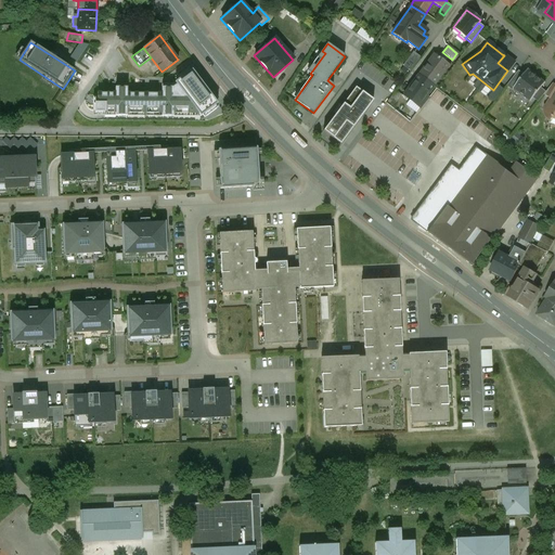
[(420,56),(413,52),(402,65),(409,72),(420,56)]
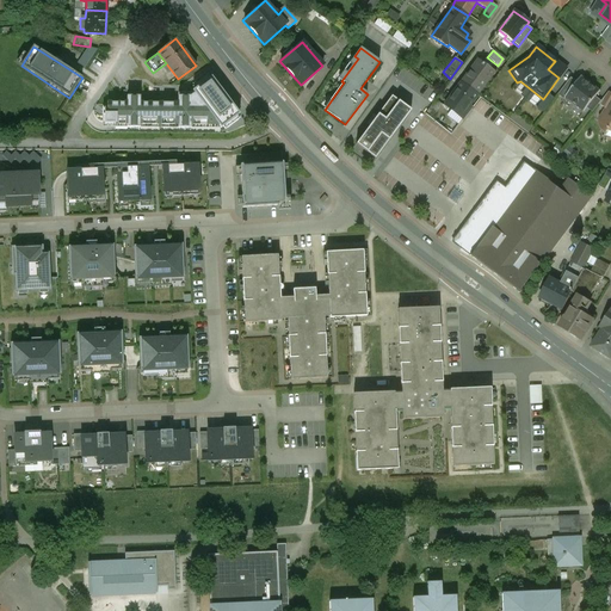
[(556,59),(553,60),(555,61),(548,69),(559,78),(567,68),(556,59)]
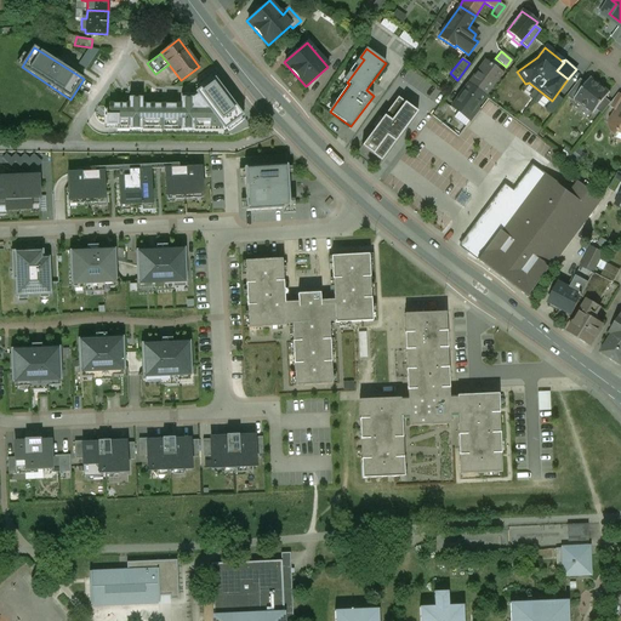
[(485,61),(468,84),(484,96),(505,69),(500,66),(497,69),(485,61)]
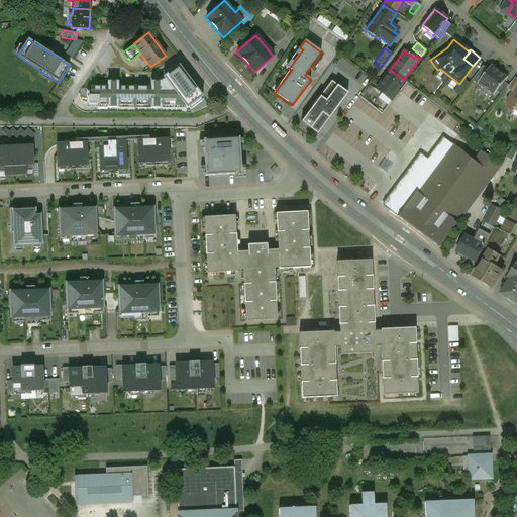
[(508,77),(492,65),(488,70),(479,82),(494,94),(497,91),(504,82),(508,77)]
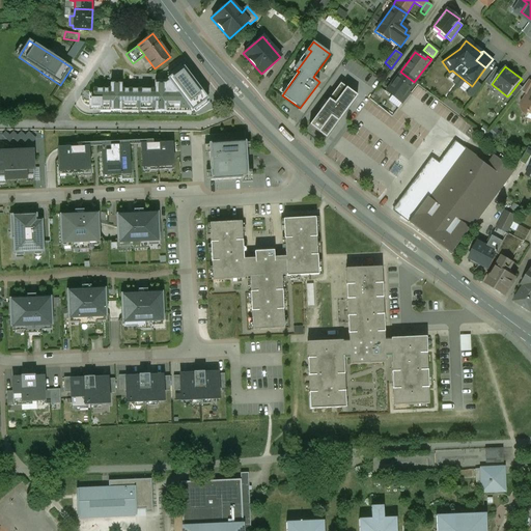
[(208,100),(184,67),(166,81),(156,82),(155,90),(122,89),(121,84),(111,84),(111,90),(93,89),(93,100),(91,100),(91,108),(101,108),(101,107),(111,107),(111,112),(121,112),(121,108),(156,108),(156,112),(166,112),(166,108),(189,108),(192,112),(208,100)]
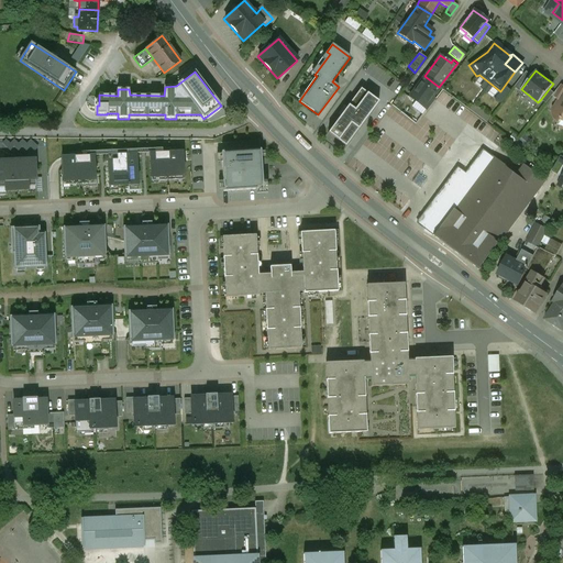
[(521,89),(531,76),(526,72),(514,87),(519,91),(521,89)]
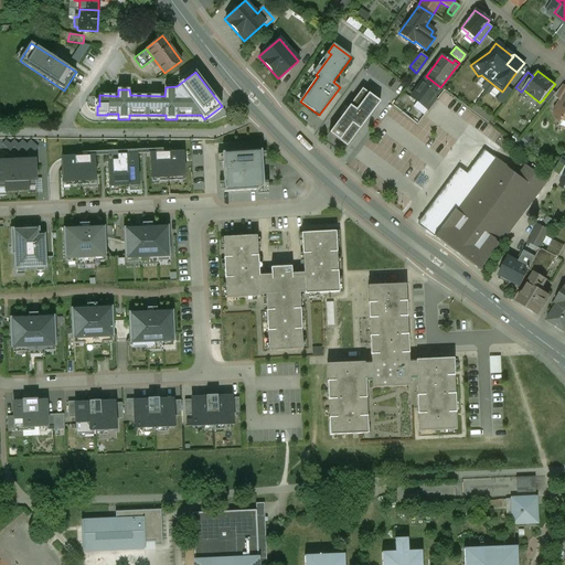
[(440,87),(426,76),(411,97),(428,110),(435,102),(432,99),(440,87)]
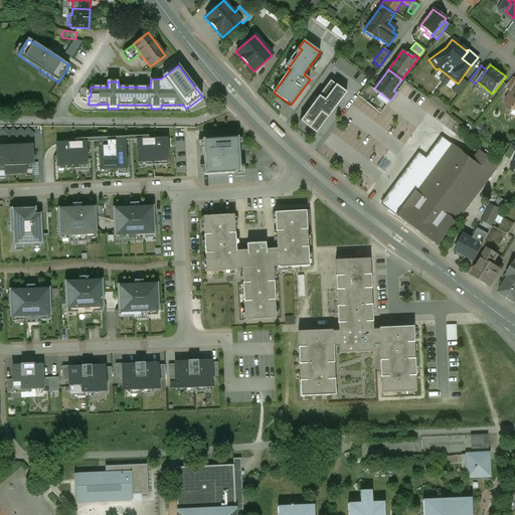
[(514,77),(513,76),(507,84),(505,88),(511,92),(514,84),(514,77)]
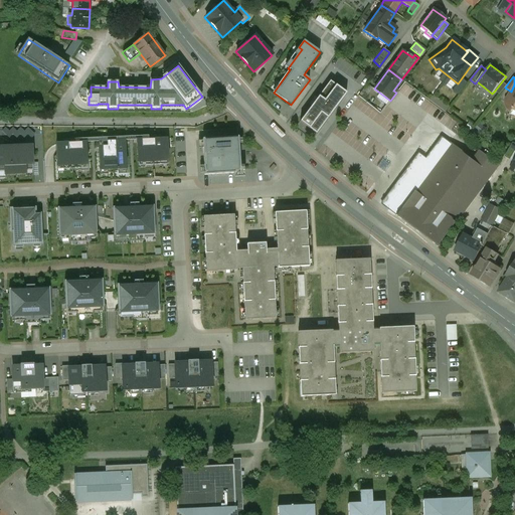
[(347,94),(330,81),(300,122),(317,134),(347,94)]
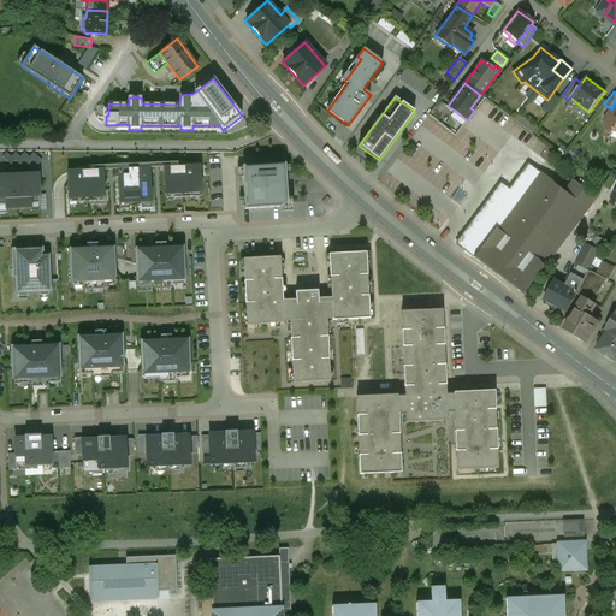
[(600,98),(592,108),(597,113),(604,105),(606,101),(600,98)]
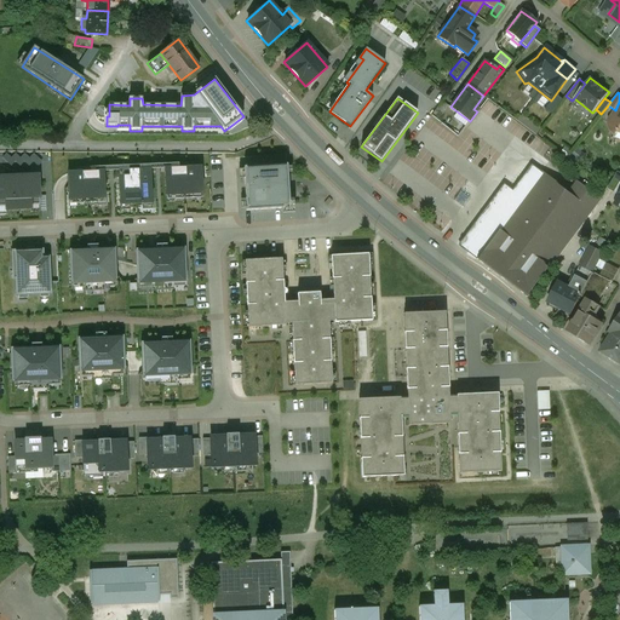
[(619,102),(615,110),(612,118),(608,119),(608,124),(609,128),(613,132),(616,135),(618,132),(619,132),(619,102)]
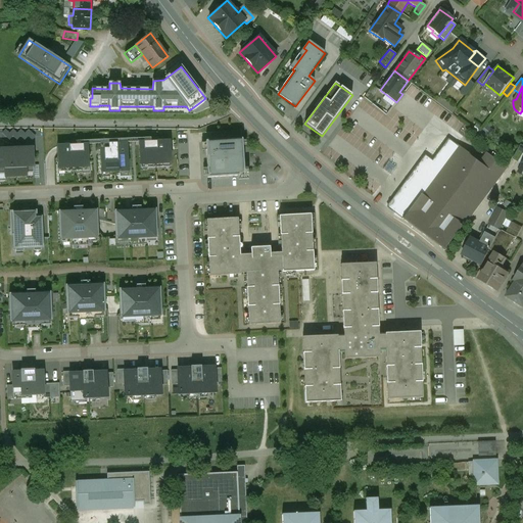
[(241,139),(205,142),(207,179),(244,176),(241,139)]
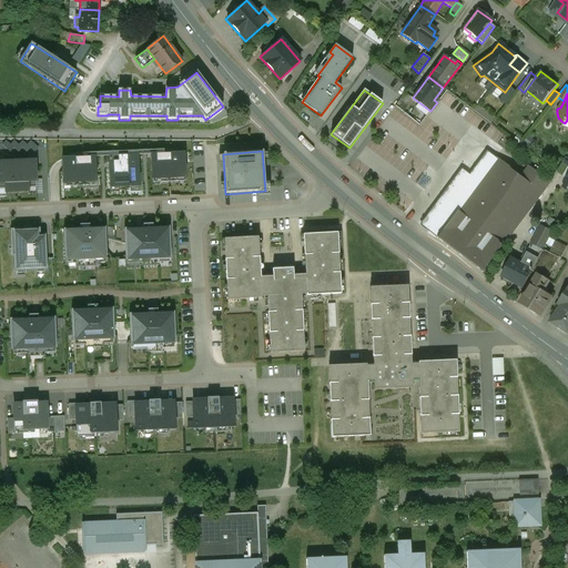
[(140,188),(139,155),(128,155),(127,152),(118,152),(119,161),(109,162),(110,189),(140,188)]
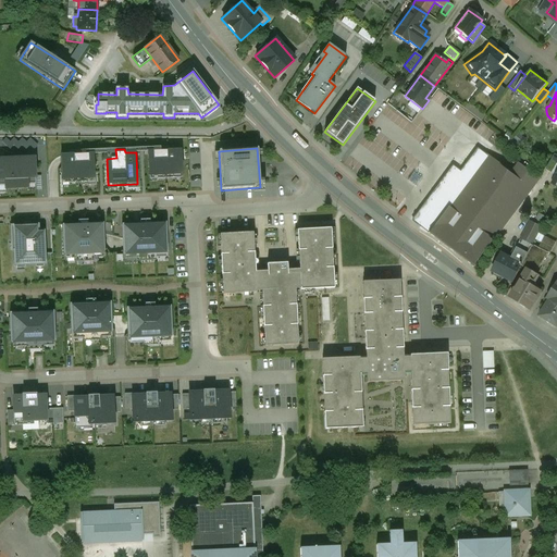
[(182,175),(181,150),(148,151),(149,176),(157,176),(157,180),(175,178),(175,175),(182,175)]
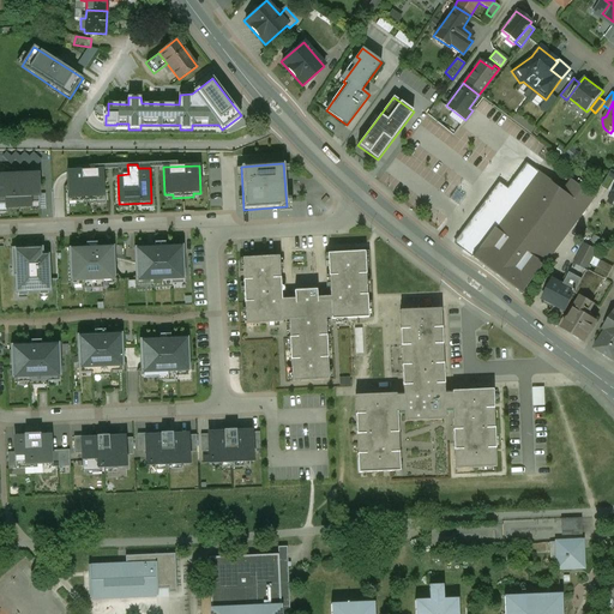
[(104,198),(103,170),(67,172),(68,199),(76,199),(76,203),(97,202),(97,198),(104,198)]
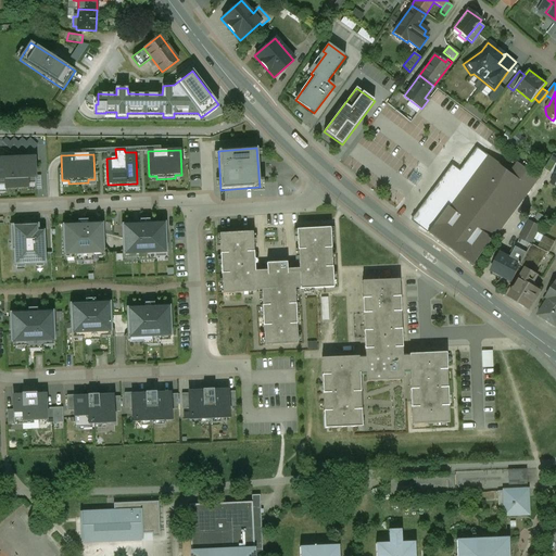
[(472,267),(538,179),(517,164),(509,174),(484,154),(426,232),(472,267)]
